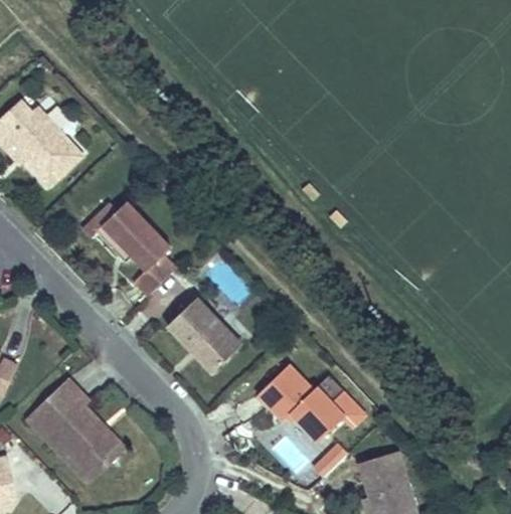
[(20,98),(0,116),(0,139),(6,134),(27,156),(25,159),(49,185),(83,154),(37,104),(31,110),(20,98)]
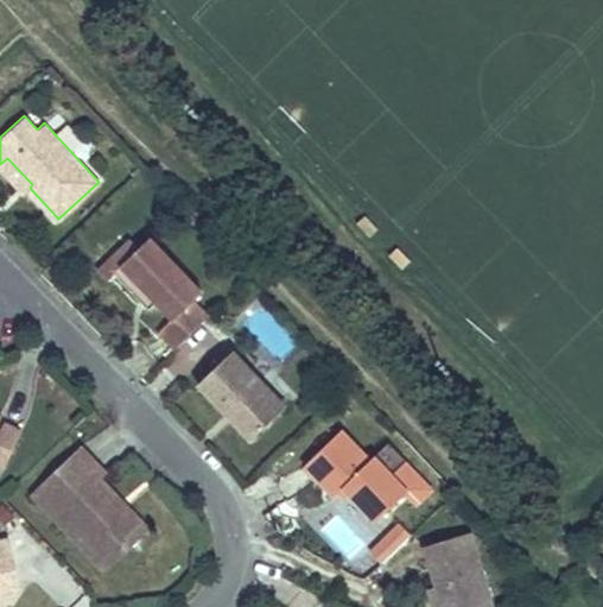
[(7,158),(0,164),(0,169),(23,194),(30,188),(32,184),(7,158)]
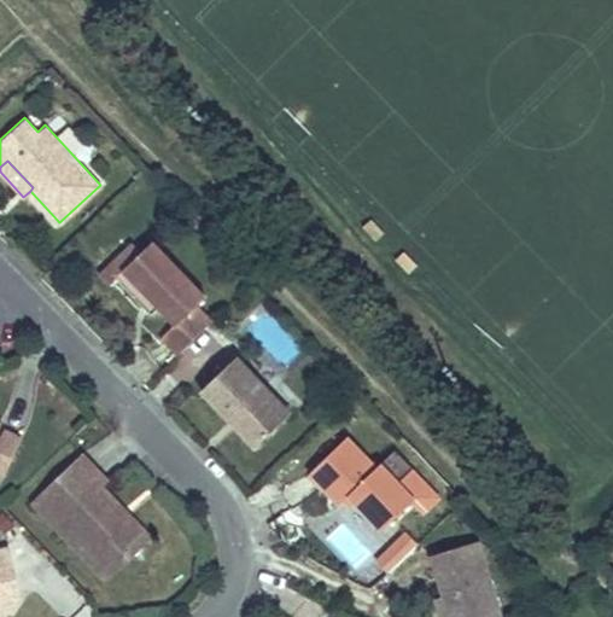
[(204,296),(152,242),(140,252),(114,277),(139,303),(145,297),(156,308),(171,325),(158,338),(175,355),(210,320),(194,304),(204,296)]
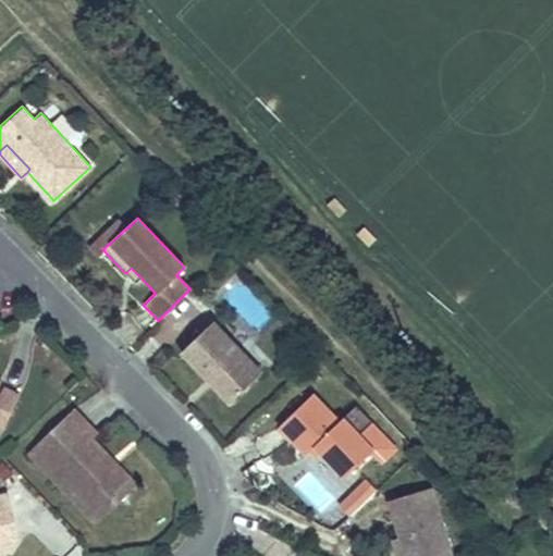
[(126,227),(118,219),(88,247),(97,256),(102,249),(126,227)]
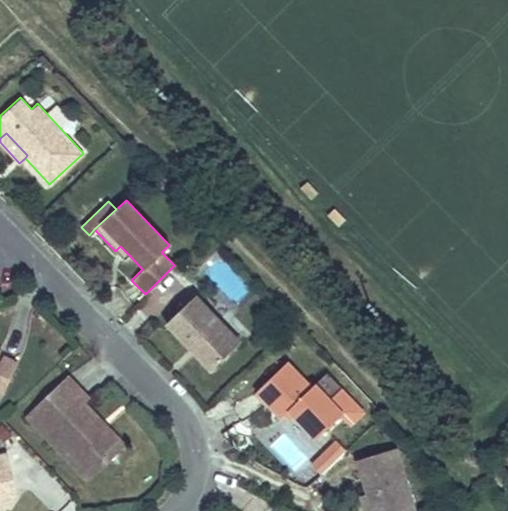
[(129,255),(120,246),(115,251),(124,261),(129,255)]
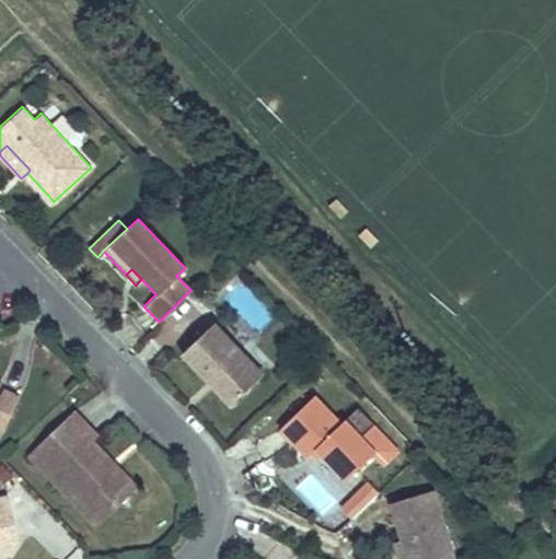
[(259,375),(212,324),(180,354),(228,406),(259,375)]
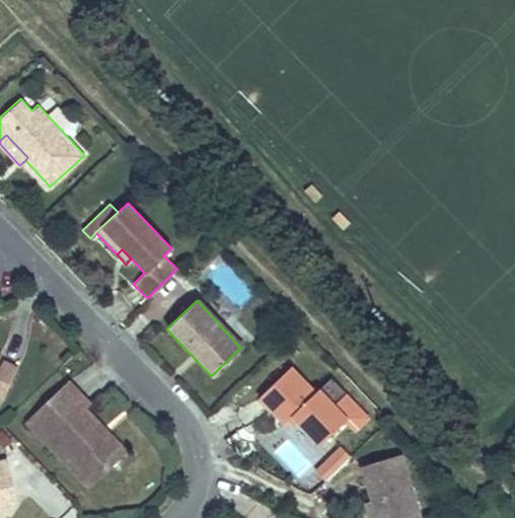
[(0,401),(15,370),(0,363),(0,401)]
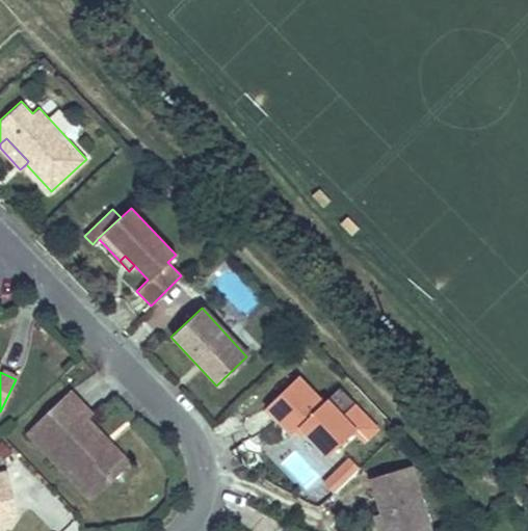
[(321,404),(296,378),(264,408),(290,434),(294,431),(297,428),(304,433),(326,457),(354,431),(324,401),(321,404)]
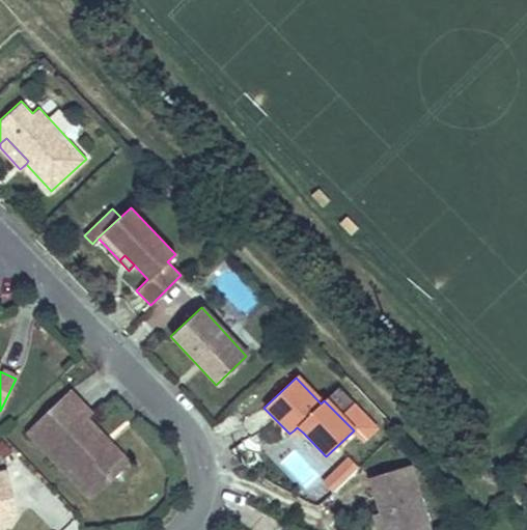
[(98,410),(75,386),(32,427),(72,469),(77,464),(92,481),(108,467),(117,476),(135,458),(116,440),(111,444),(87,419),(98,410)]
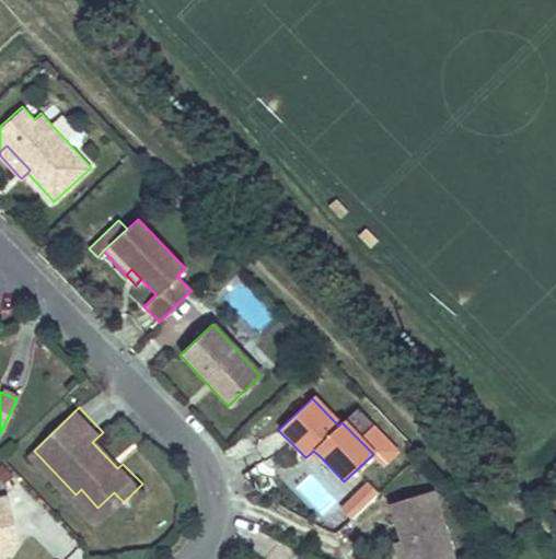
[(320,456),(313,451),(310,454),(315,459),(320,456)]
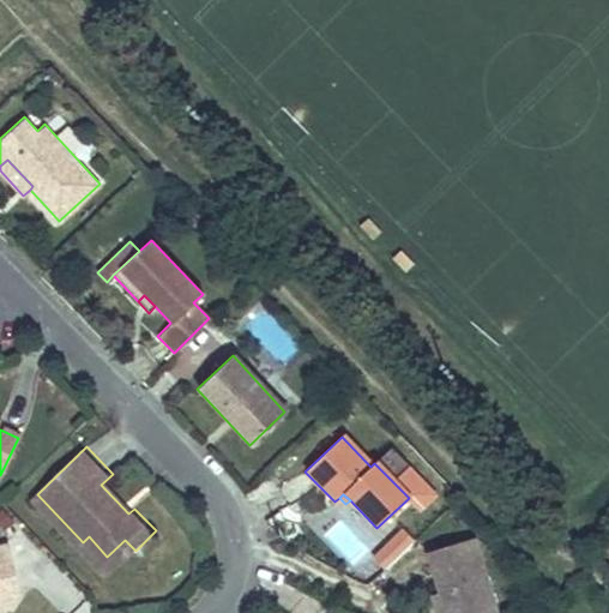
[(136,551),(125,540),(107,557),(89,536),(83,542),(113,572),(136,551)]
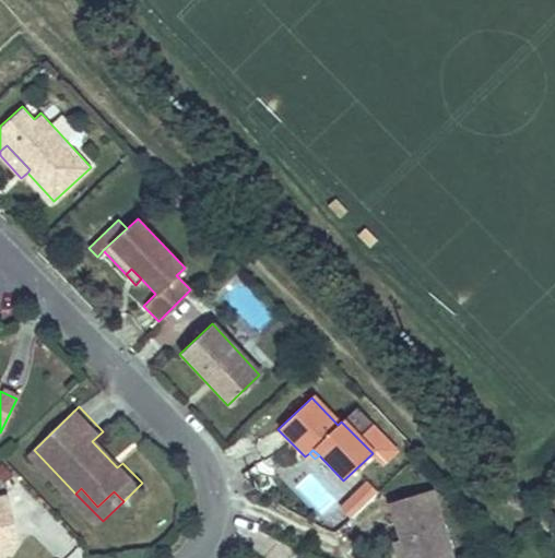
[(3,496),(0,496),(0,555),(2,555),(12,539),(3,496)]
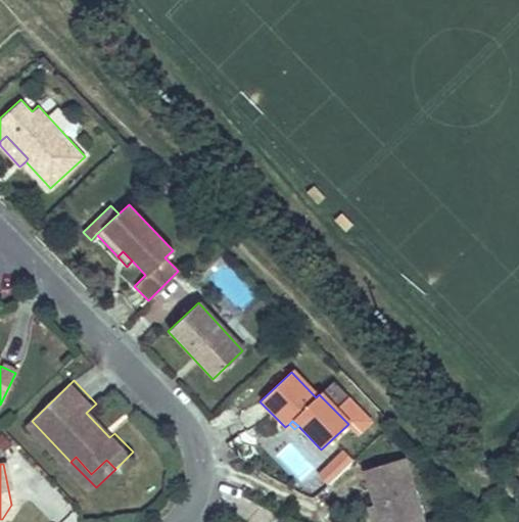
[(390,521),(396,476),(356,471),(350,507),(348,521),(390,521)]
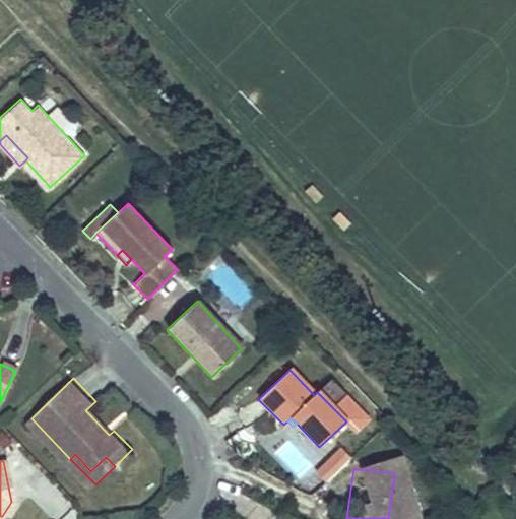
[(346,518),(348,504),(342,503),(340,518),(346,518)]
